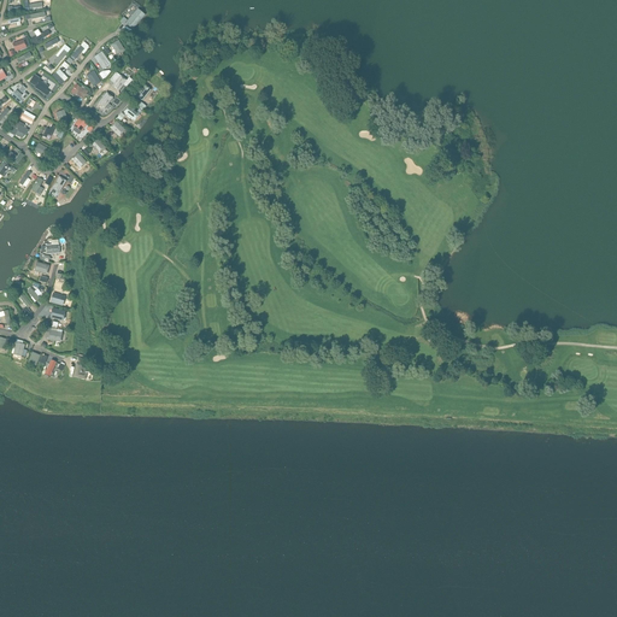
[(145,16),(137,10),(125,24),(133,30),(145,16)]
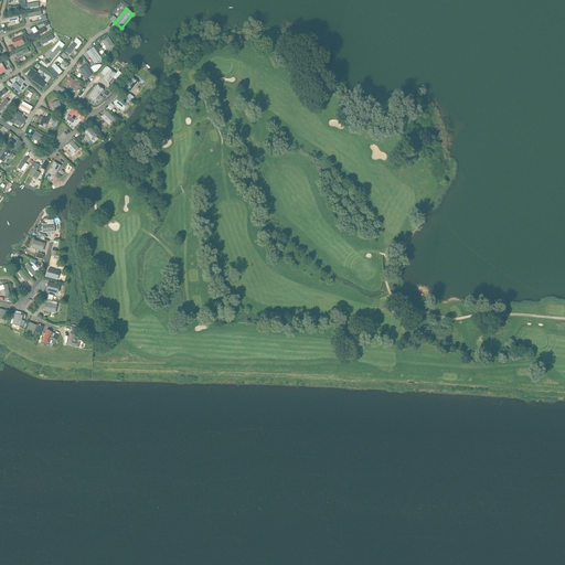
[(29,38),(28,38),(31,42),(33,40),(34,41),(39,38),(39,36),(45,32),(44,28),(38,32),(35,28),(31,30),(33,33),(34,34),(32,35),(31,36),(29,38)]
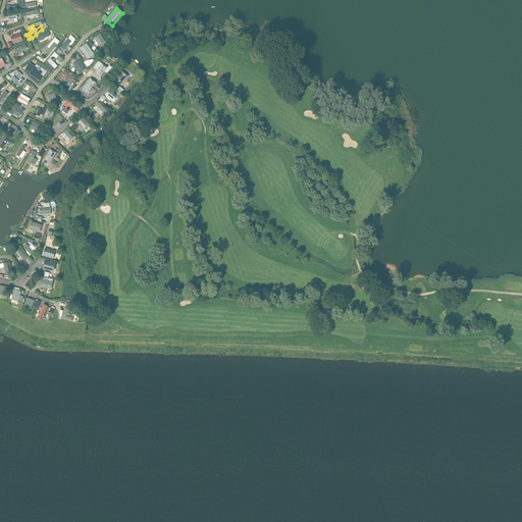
[(15,36),(10,37),(13,44),(22,41),(25,40),(22,33),(19,34),(15,36)]
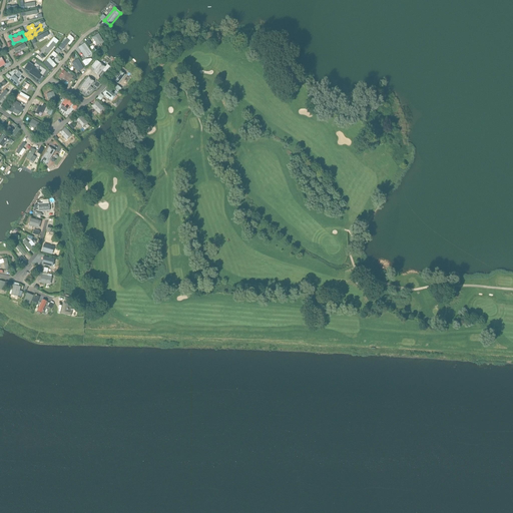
[(39,41),(49,35),(47,32),(37,38),(39,41)]
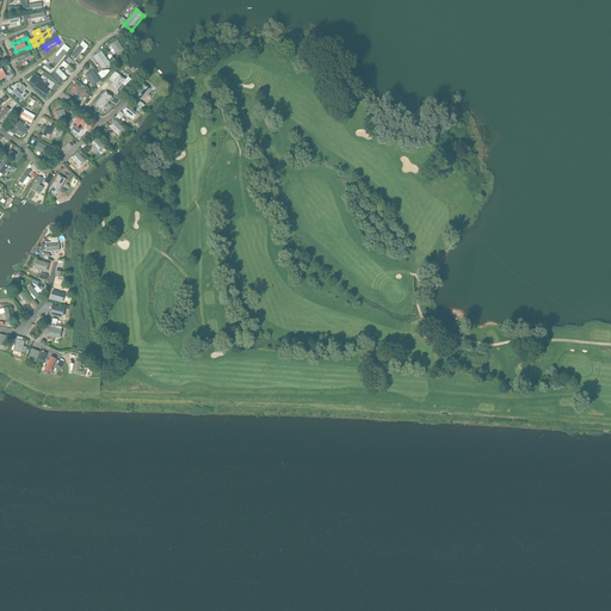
[(116,54),(123,50),(117,41),(110,44),(116,54)]
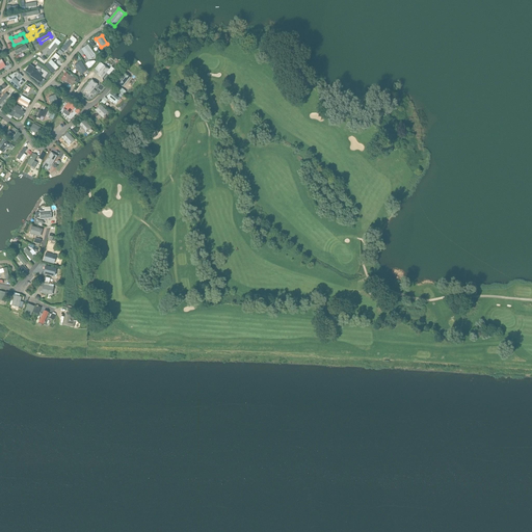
[(64,52),(73,43),(70,40),(61,49),(64,52)]
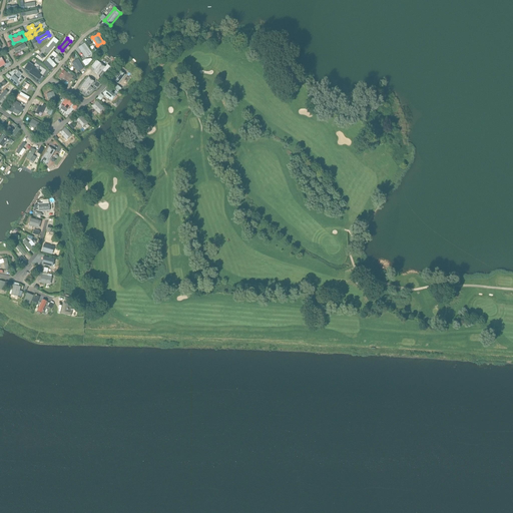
[(45,52),(48,54),(56,44),(53,42),(45,52)]
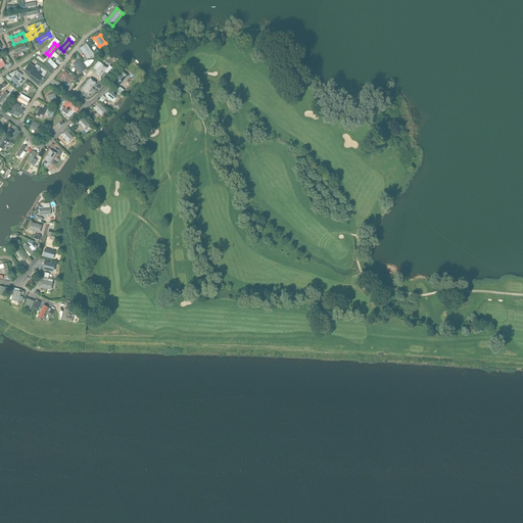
[(83,46),(80,49),(87,59),(91,57),(94,55),(86,44),(83,46)]
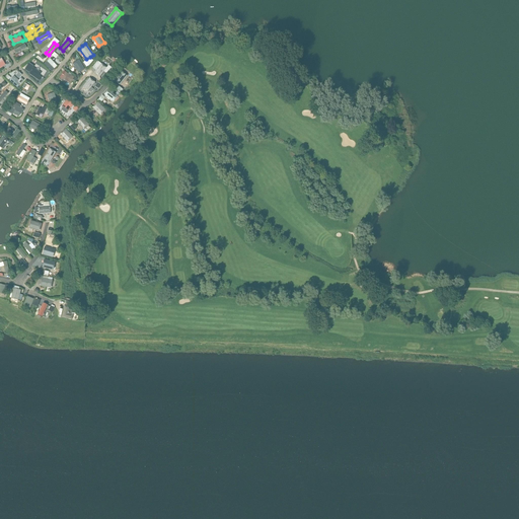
[(24,45),(14,50),(16,54),(26,48),(24,45)]
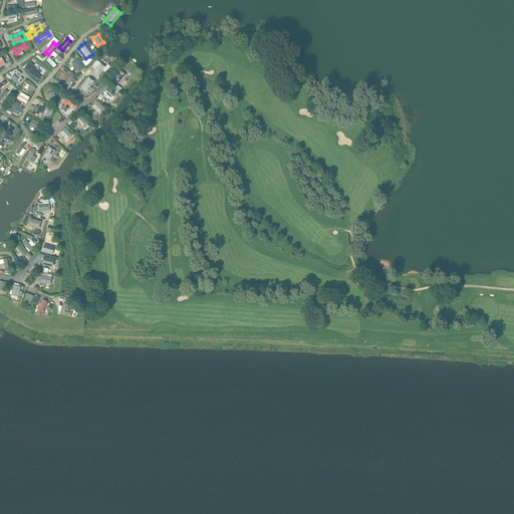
[(49,58),(43,63),(51,71),(54,68),(51,65),(53,62),(49,58)]
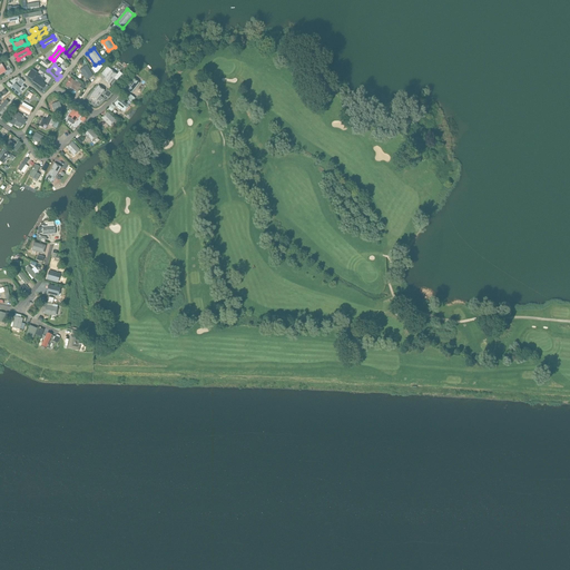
[(86,81),(94,77),(87,66),(79,70),(86,81)]
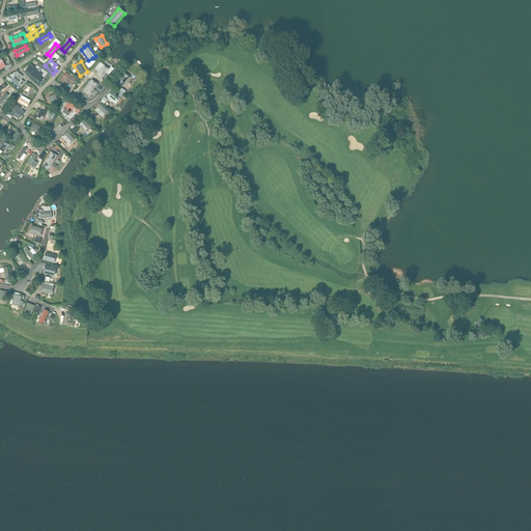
[(103,79),(109,70),(103,65),(95,74),(103,79)]
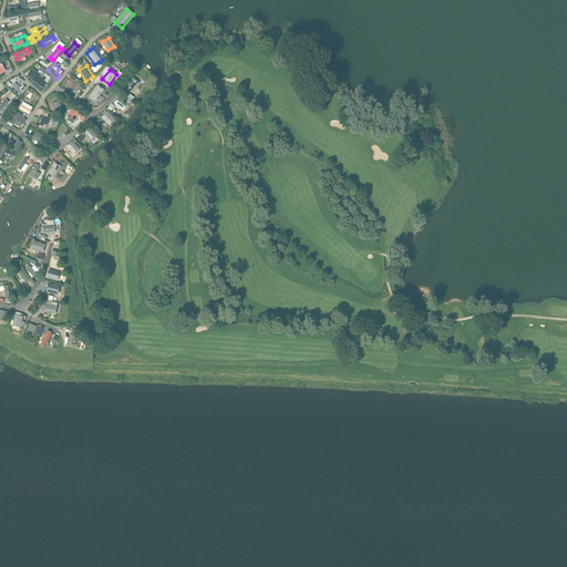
[(32,81),(43,89),(45,84),(42,83),(44,80),(37,74),(32,81)]
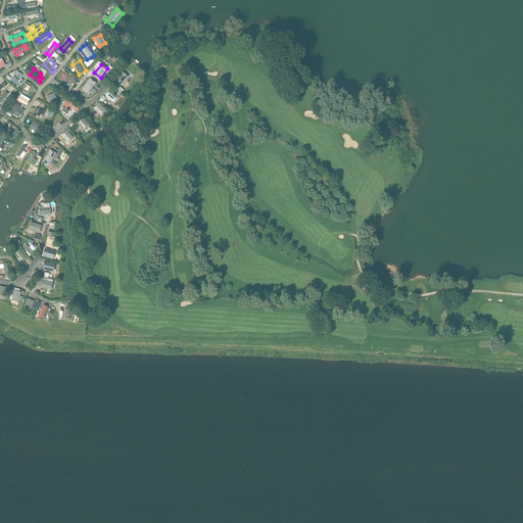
[(114,81),(121,86),(128,77),(122,72),(114,81)]
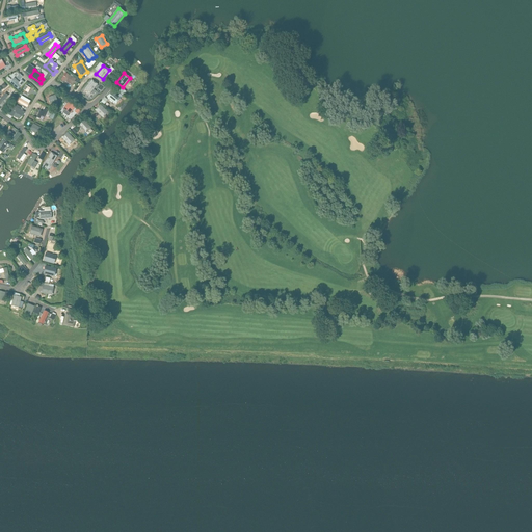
[(67,74),(63,81),(72,85),(76,79),(67,74)]
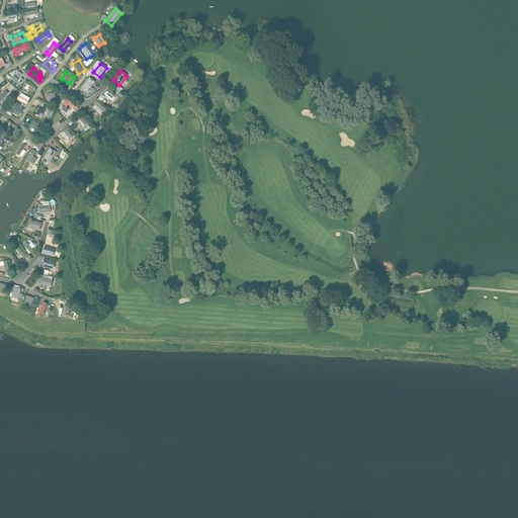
[(95,82),(89,77),(82,85),(88,90),(95,82)]
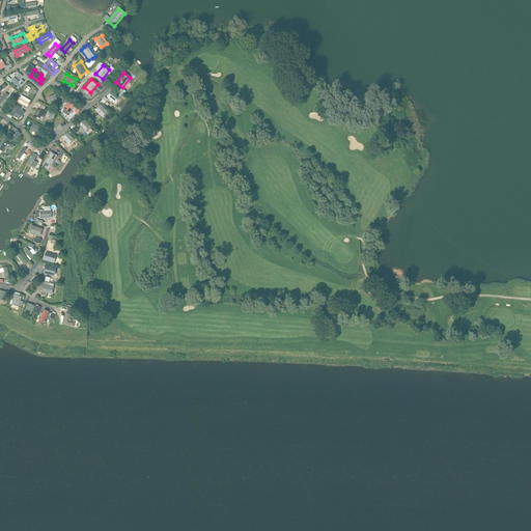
[(12,80),(9,83),(18,89),(23,83),(21,81),(18,84),(12,80)]
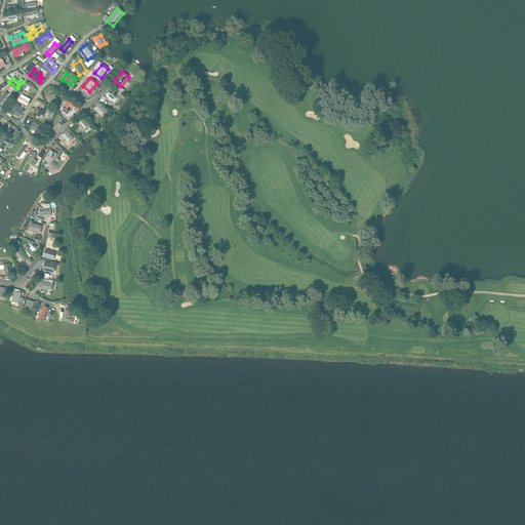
[(105,96),(115,104),(119,97),(110,89),(105,96)]
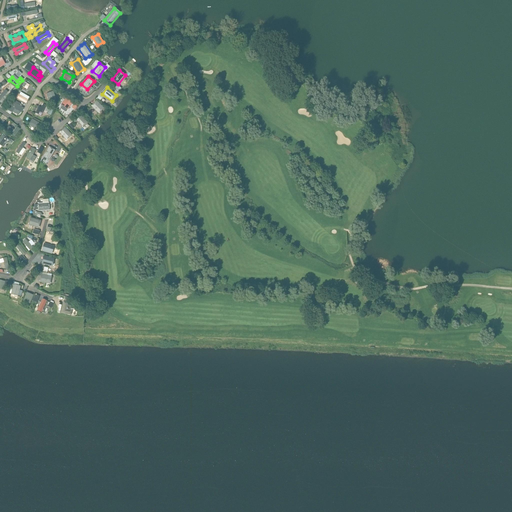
[(46,94),(49,101),(56,98),(53,91),(46,94)]
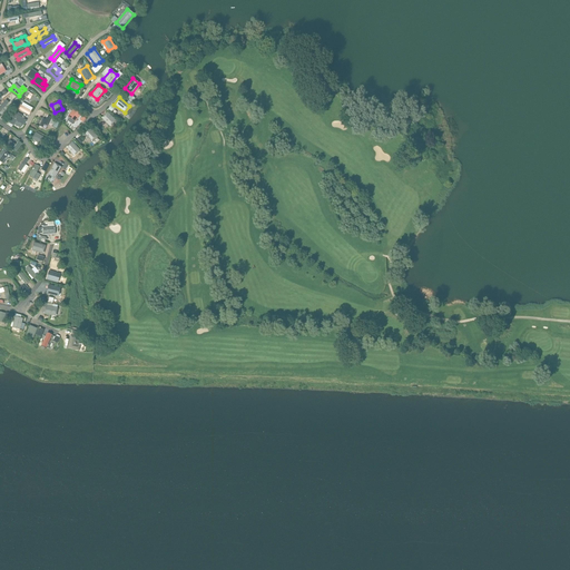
[(18,109),(29,116),(31,111),(20,105),(18,109)]
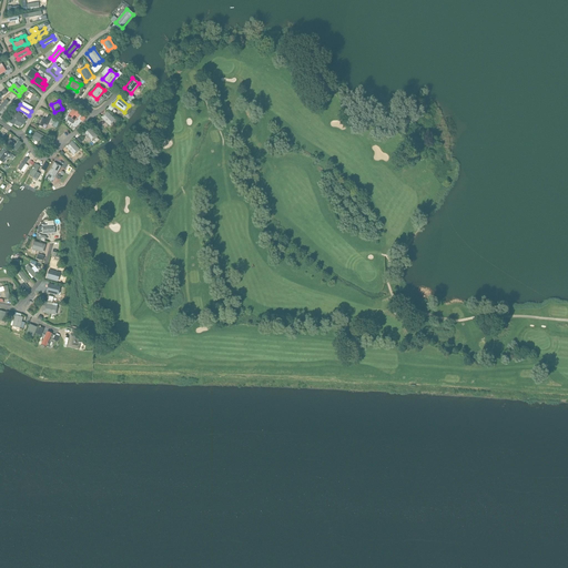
[(69,117),(67,120),(72,123),(74,121),(74,122),(80,114),(77,112),(73,109),(68,117),(69,117)]
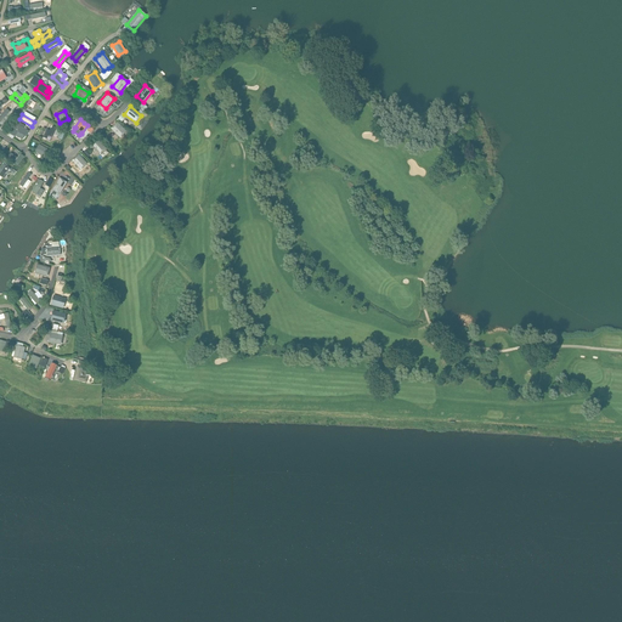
[(117,123),(111,129),(120,139),(126,131),(117,123)]
